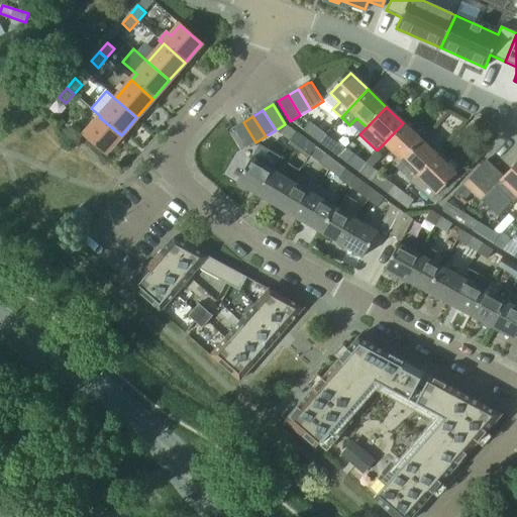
[(86,132),(84,135),(105,153),(121,135),(99,117),(86,132)]
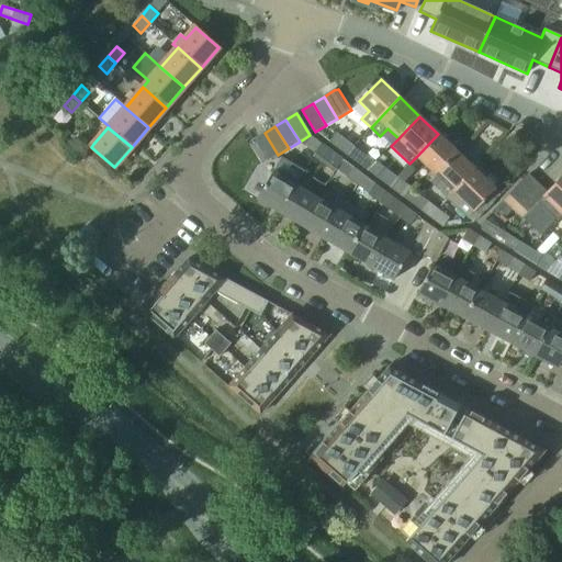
[(64,128),(58,134),(65,141),(70,134),(64,128)]
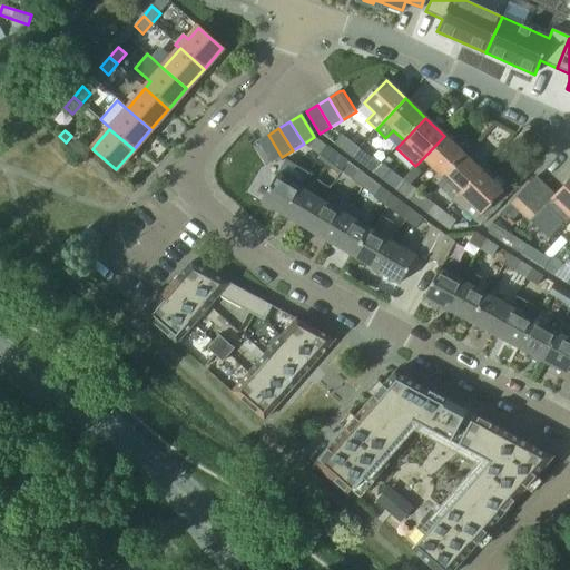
[(282,157),(268,135),(257,141),(272,164),(282,157)]
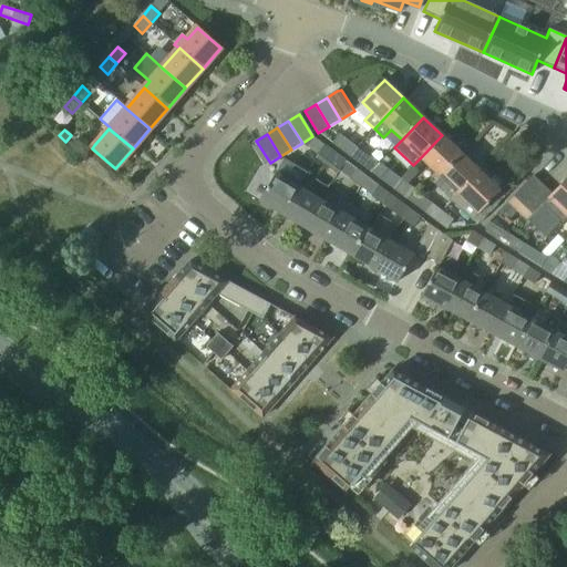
[(339,135),(332,143),(332,144),(350,157),(357,148),(356,147),(339,135)]
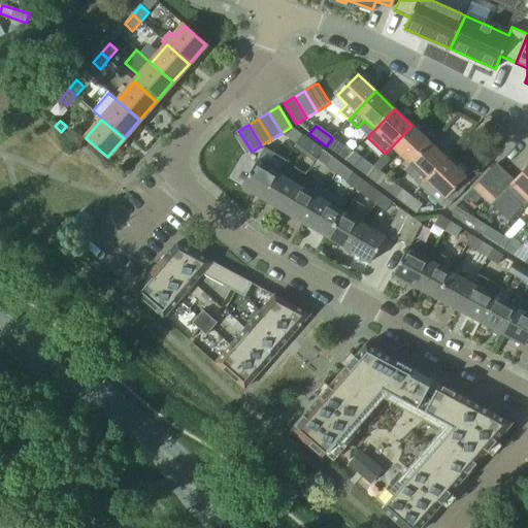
[(411,126),(392,146),(410,165),(430,143),(411,126)]
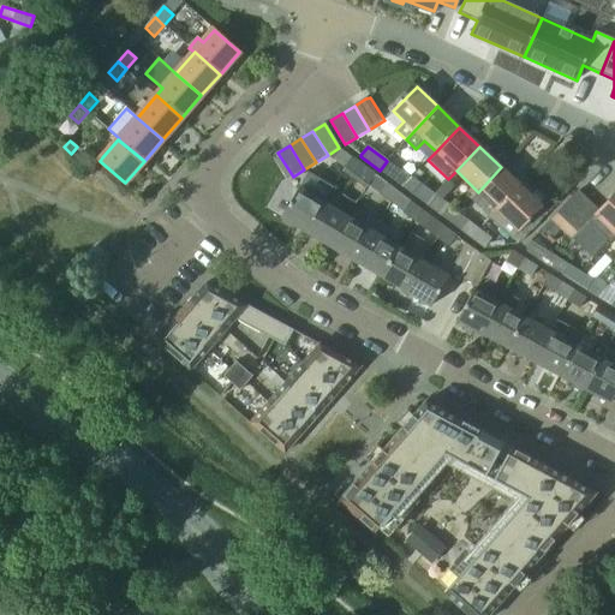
[(334,160),(345,168),(352,159),(340,150),(334,160)]
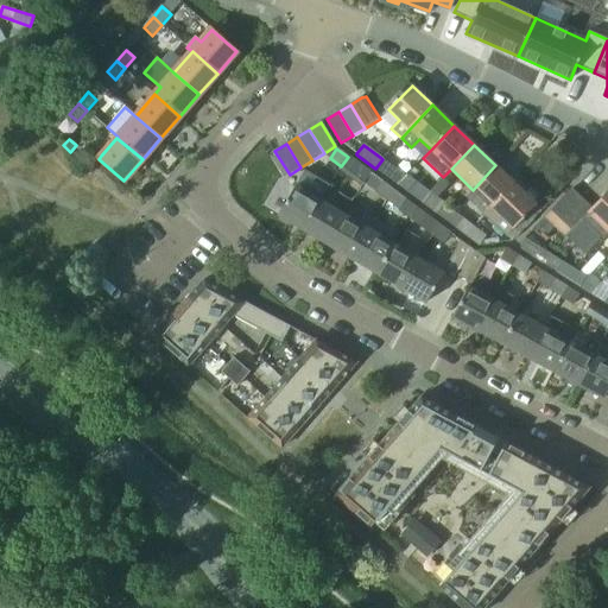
[(348,157),(341,166),(353,176),(360,166),(348,157)]
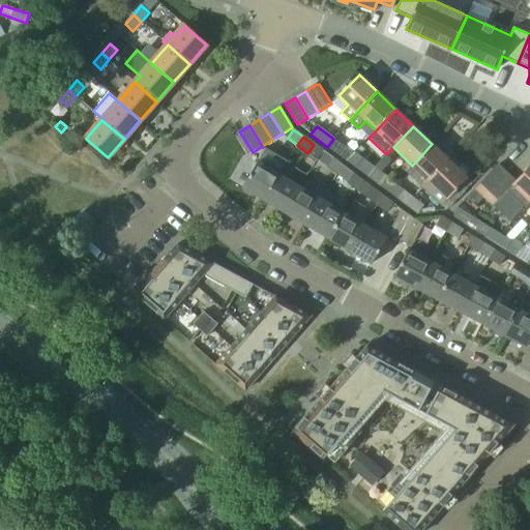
[(333,139),(327,147),(336,154),(343,146),(333,139)]
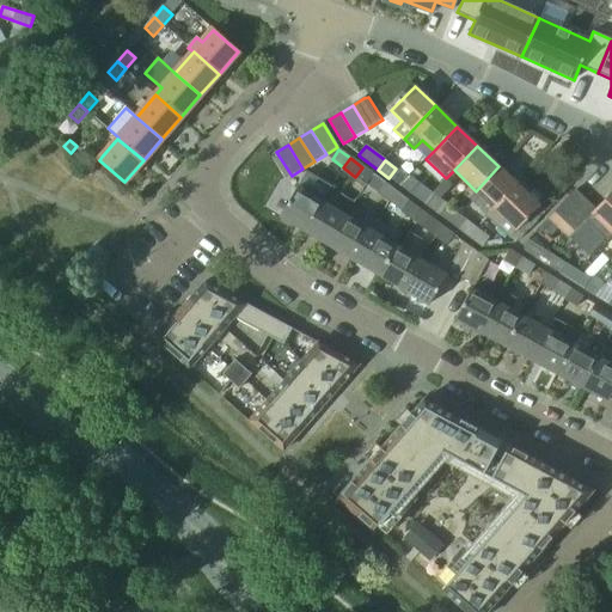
[(476,191),(470,197),(489,218),(519,187),(499,166),(476,191)]
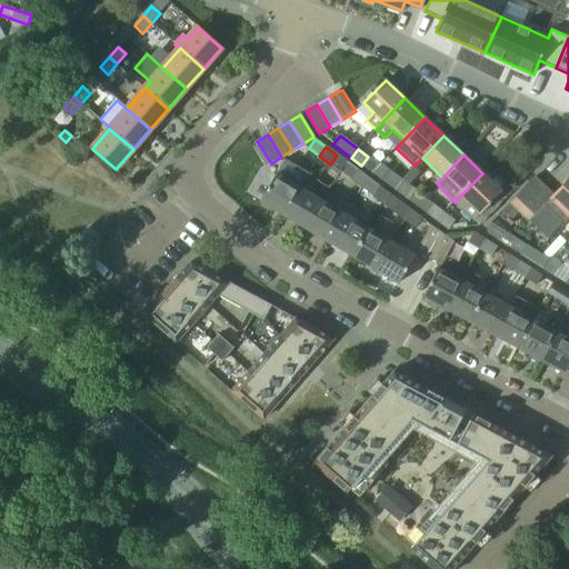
[(262,202),(260,207),(269,211),(271,208),(285,216),(300,189),(299,189),(309,173),(285,159),(260,201),(262,202)]
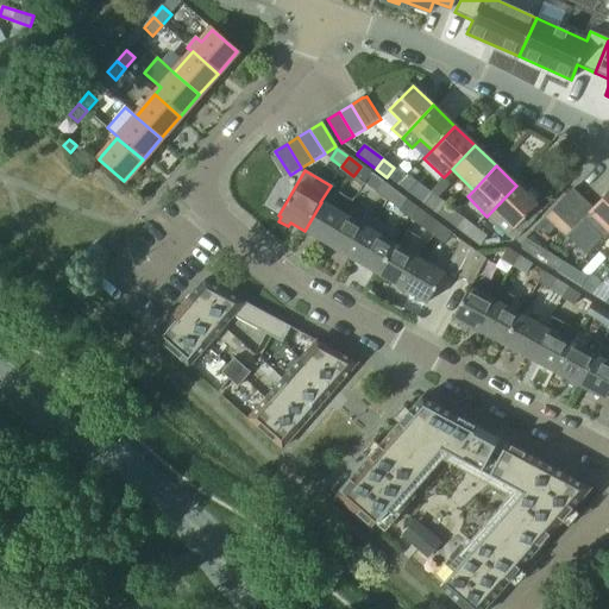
[(407,177),(399,186),(422,203),(429,194),(407,177)]
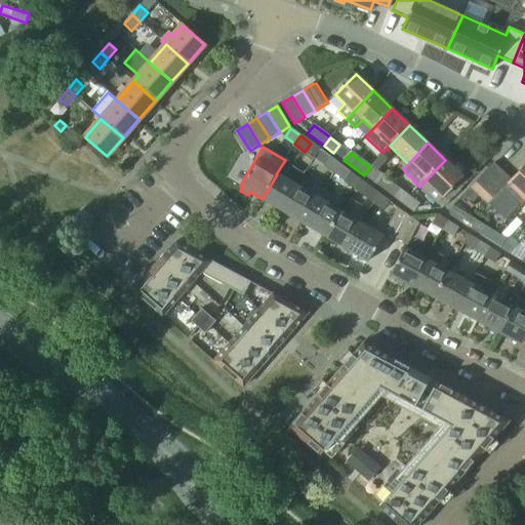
[(370,167),(364,175),(382,190),(391,182),(376,171),(389,159),(384,154),(370,167)]
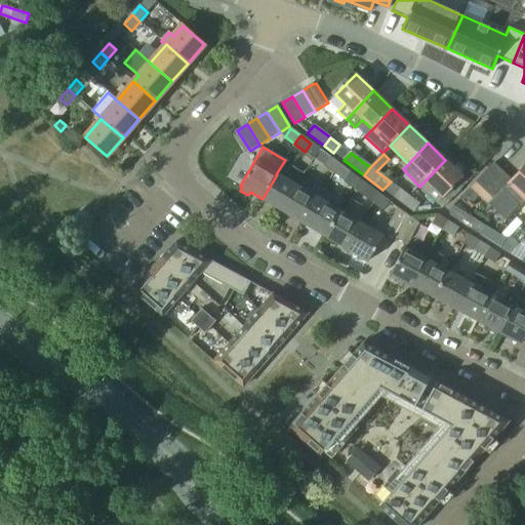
[(324,166),(334,173),(340,165),(330,158),(324,166)]
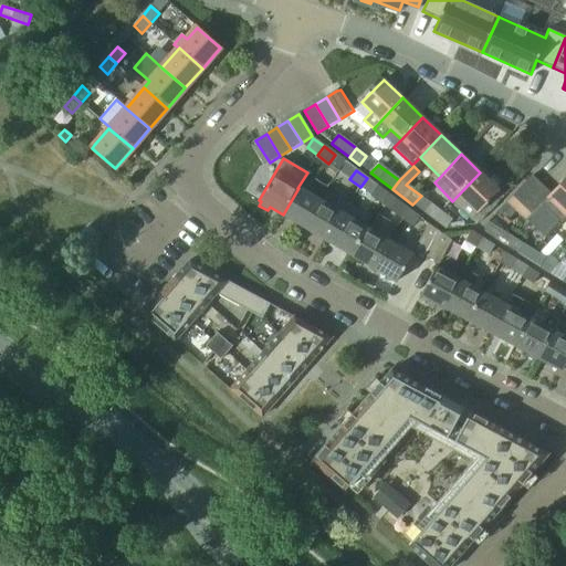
[(480,173),(452,201),(472,219),(477,223),(483,218),(500,199),(503,196),(499,191),(500,190),(480,173)]
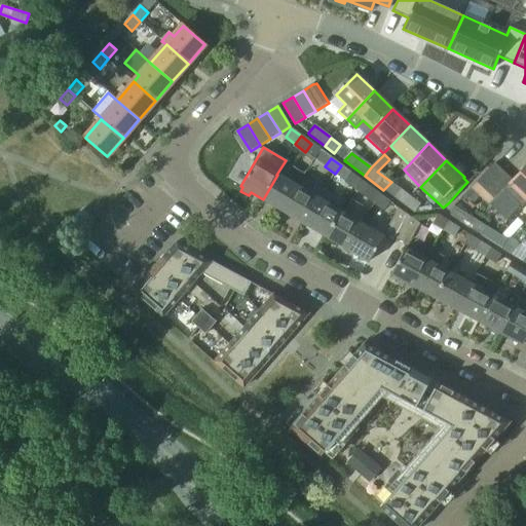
[(477,182),(485,190),(502,172),(494,163),(477,182)]
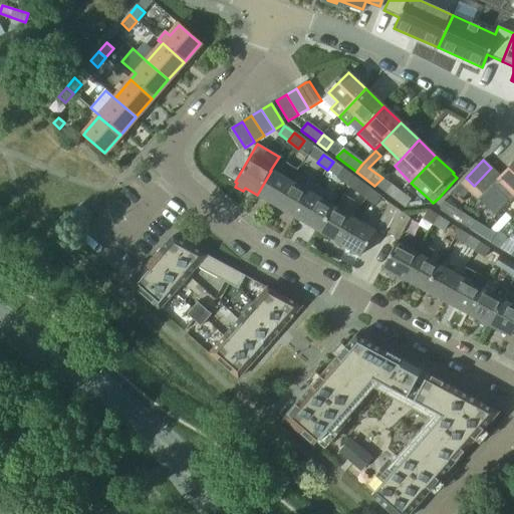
[(333,162),(327,170),(337,177),(343,169),(333,162)]
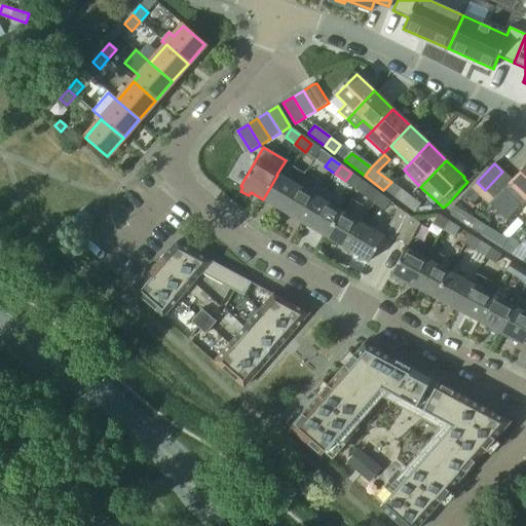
[(522,208),(525,202),(525,165),(512,181),(503,189),(522,208)]
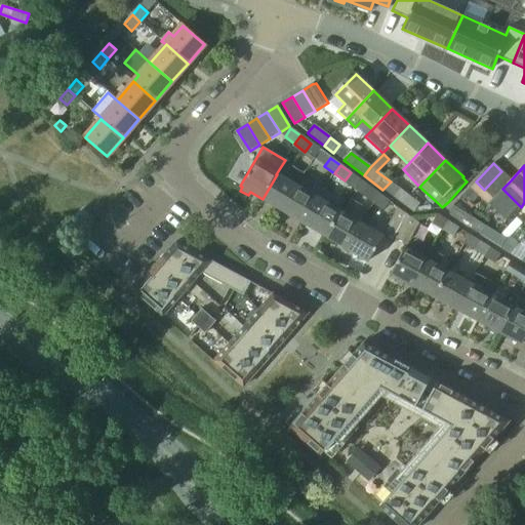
[(484,190),(493,199),(502,189),(511,180),(501,171),(484,190)]
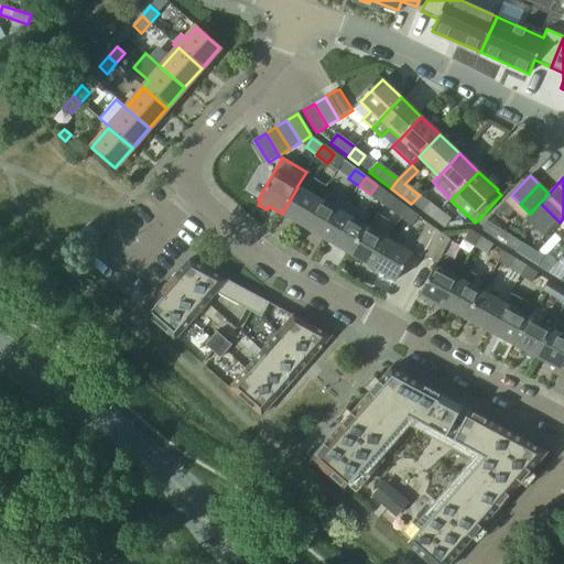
[(297,187),(282,214),(305,227),(321,201),(297,187)]
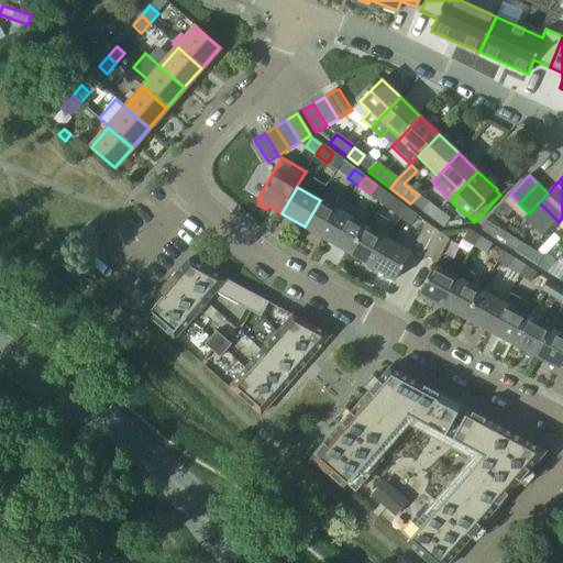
[(419,195),(410,203),(433,220),(440,211),(419,195)]
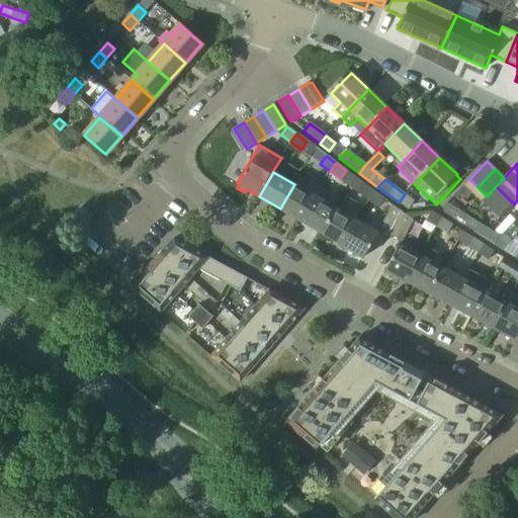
[(294,184),(280,208),(300,221),(320,188),(310,183),(306,191),(294,184)]
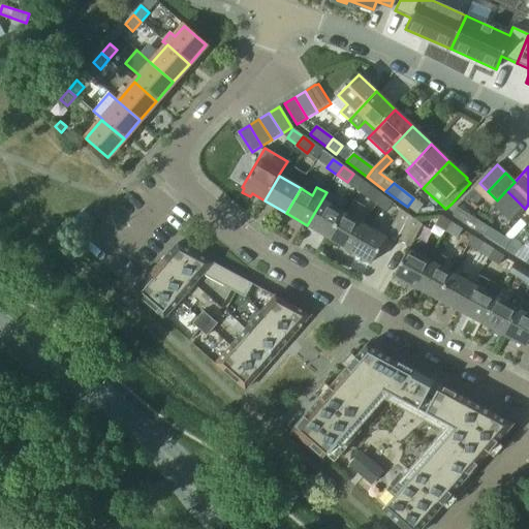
[(367,197),(377,205),(383,196),(373,189),(367,197)]
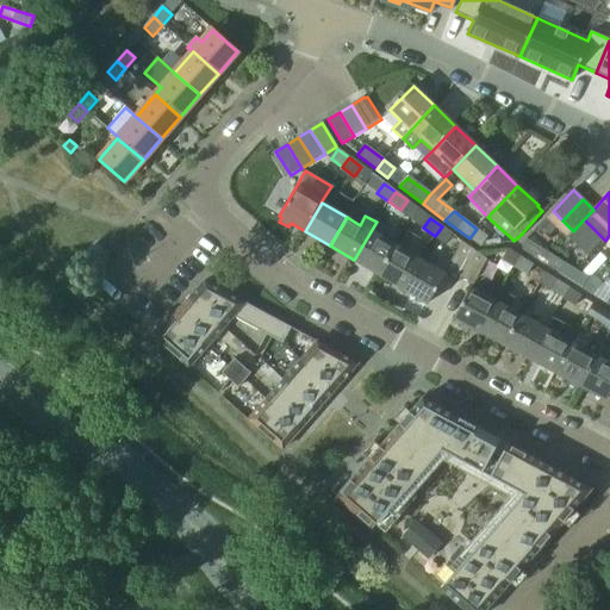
[(377,222),(354,260),(379,274),(396,246),(383,238),(388,229),(377,222)]
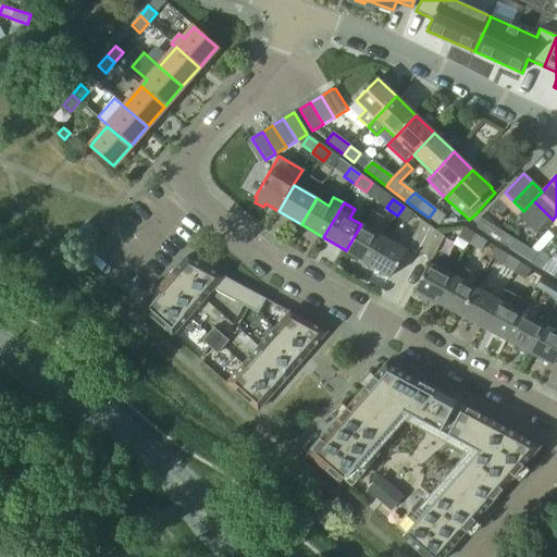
[(404,207),(397,215),(407,223),(413,214),(404,207)]
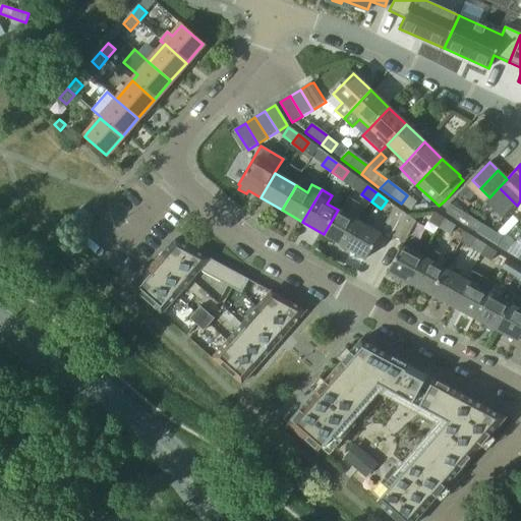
[(407,195),(401,204),(410,211),(416,203),(407,195)]
